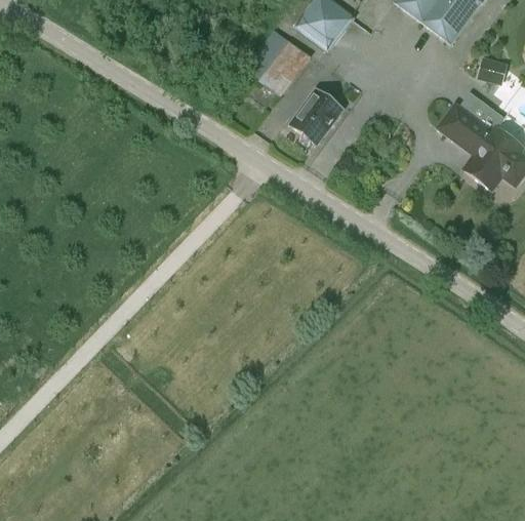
[(311,0),(292,27),(327,53),(353,18),(327,0),(311,0)]
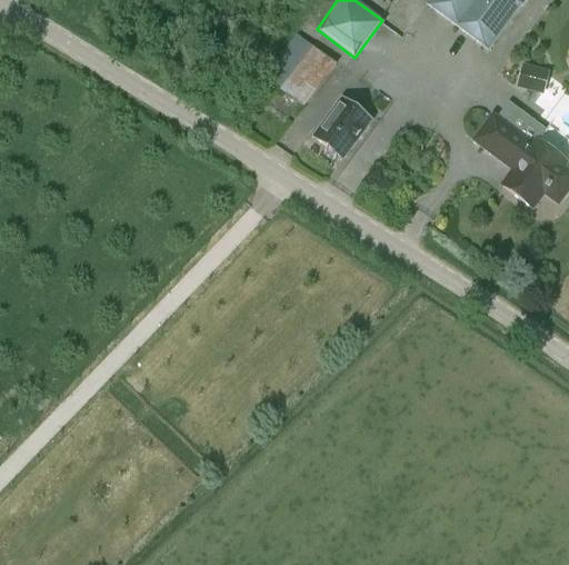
[(426,0),(425,2),(488,49),(523,0),(426,0)]
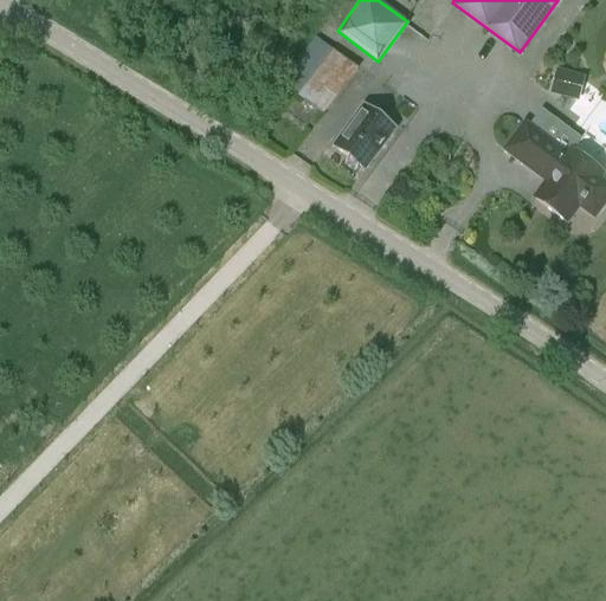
[(298,94),(303,97),(322,111),(356,66),(333,47),(298,94)]
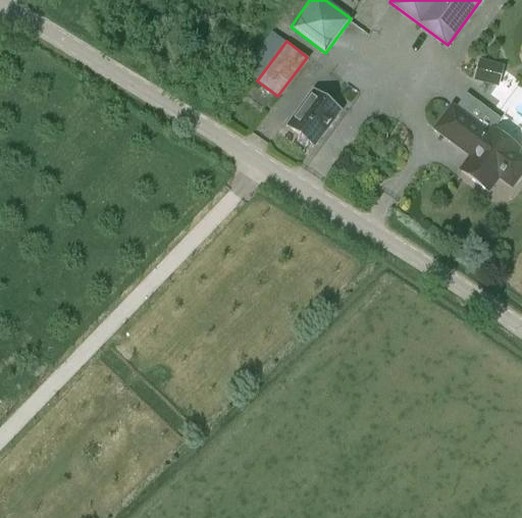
[(477,57),(473,79),(499,85),(504,63),(477,57)]
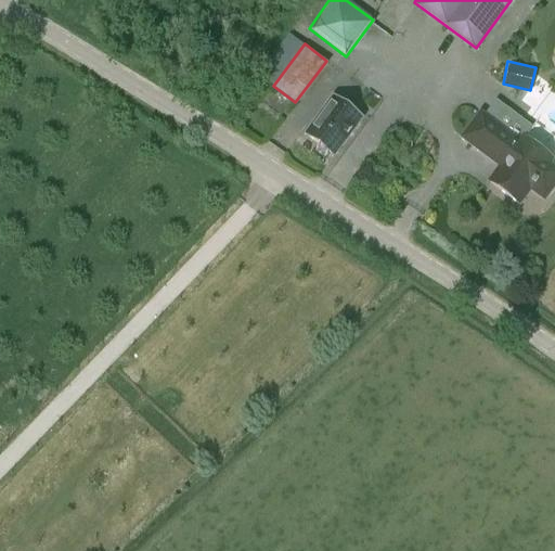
[(266,80),(270,74),(262,68),(258,75),(266,80)]
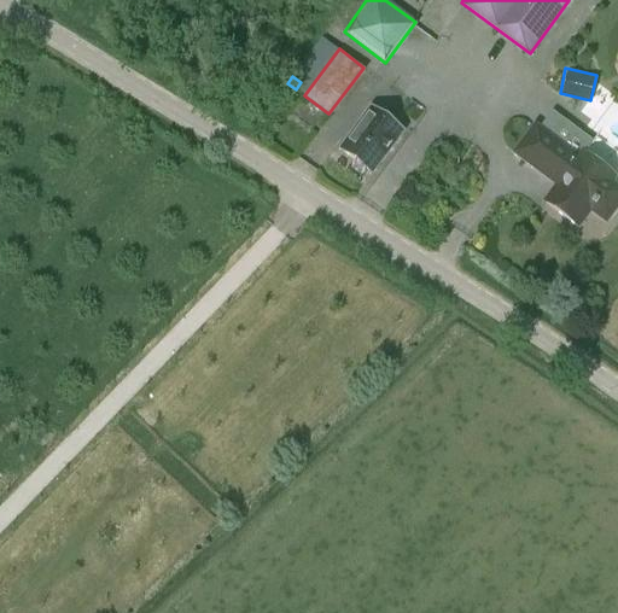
[(371,104),(337,147),(371,173),(404,129),(371,104)]
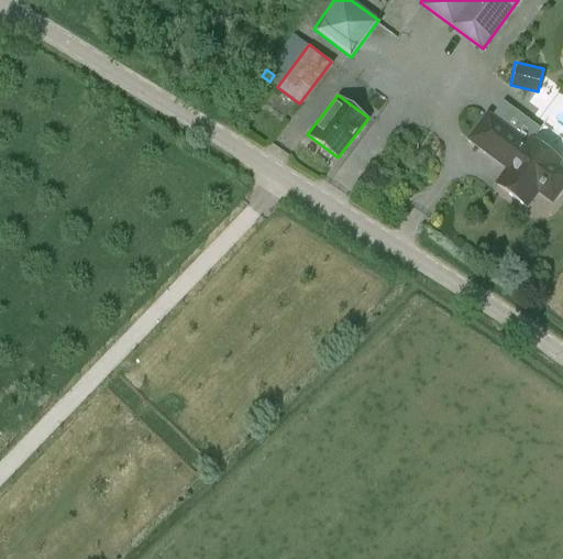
[(551,198),(562,182),(562,165),(560,163),(562,159),(529,134),(526,139),(489,111),(470,138),(508,167),(498,182),(526,203),(538,188),(551,198)]
